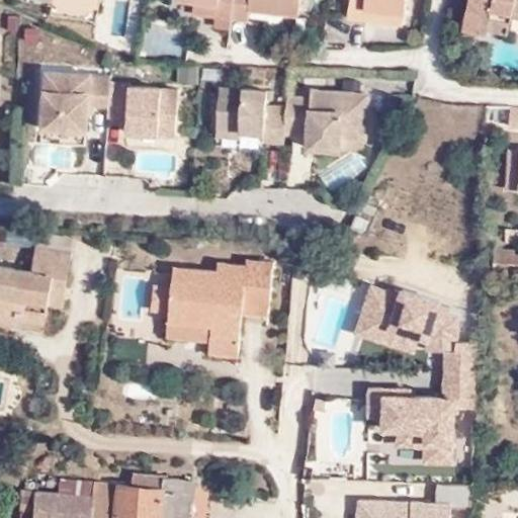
[(218,17),(232,19),(234,0),(178,0),(199,3),(219,5),(218,17)]
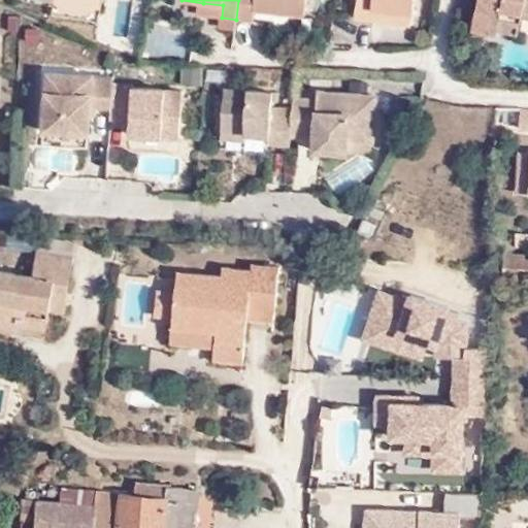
[(238,0),(236,20),(251,22),(253,9),(303,18),(305,0),(238,0)]
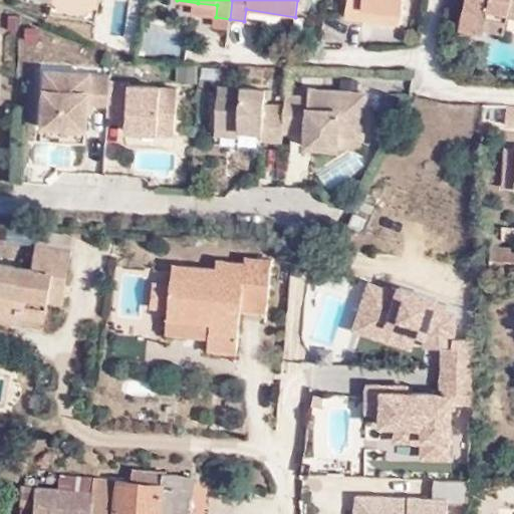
[(402,24),(404,0),(347,0),(345,18),(402,24)]
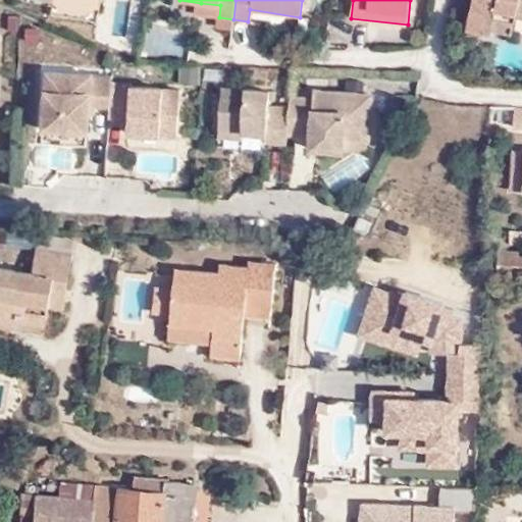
[(497,11),(517,14),(521,15),(521,0),(471,0),(466,30),(492,36),(496,17),(497,11)]
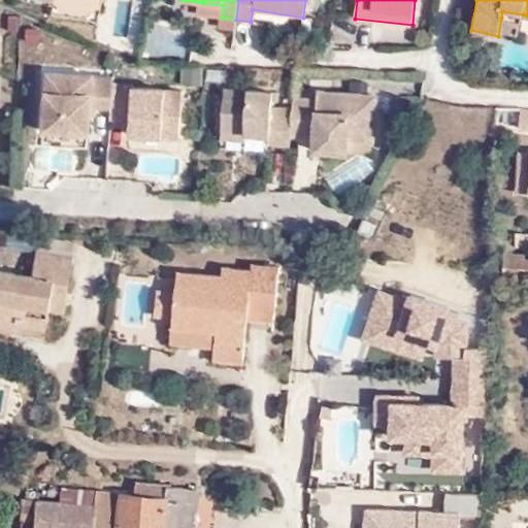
[(202,15),(222,18),(223,5),(203,3),(202,15)]
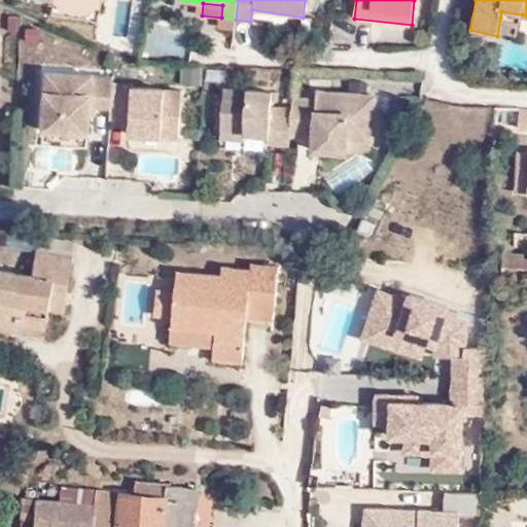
[(521,22),(522,14),(501,11),(500,18),(521,22)]
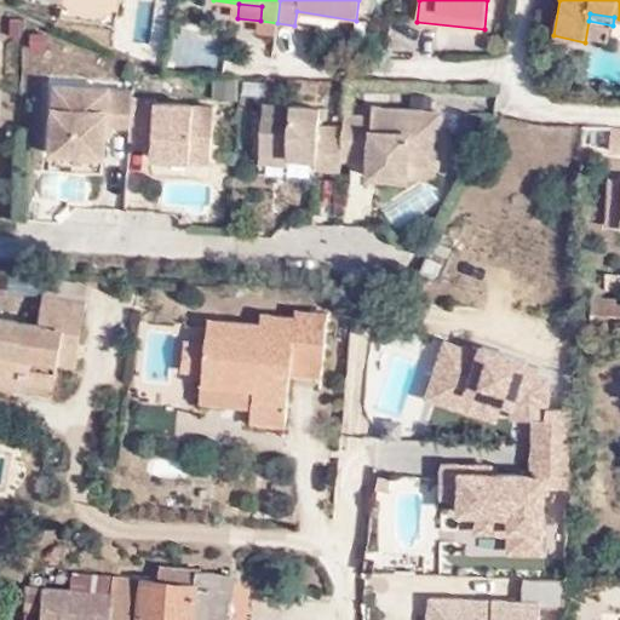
[(275,45),(277,23),(260,21),(257,42),(275,45)]
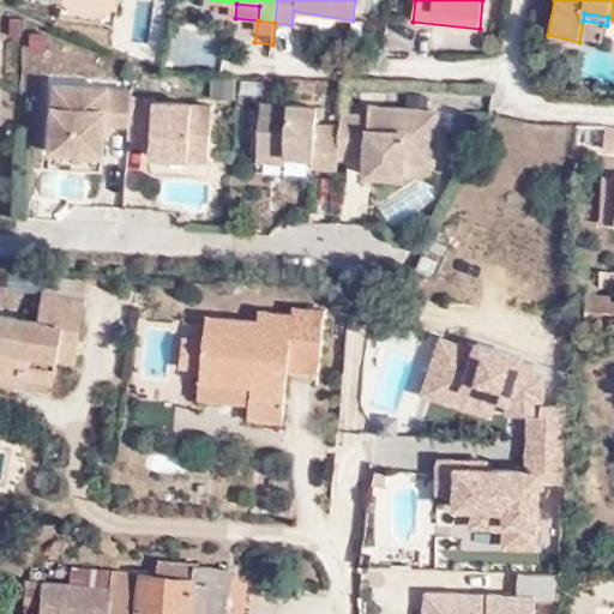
[(132,97),(132,90),(55,84),(50,151),(103,155),(104,122),(130,124),(132,97)]
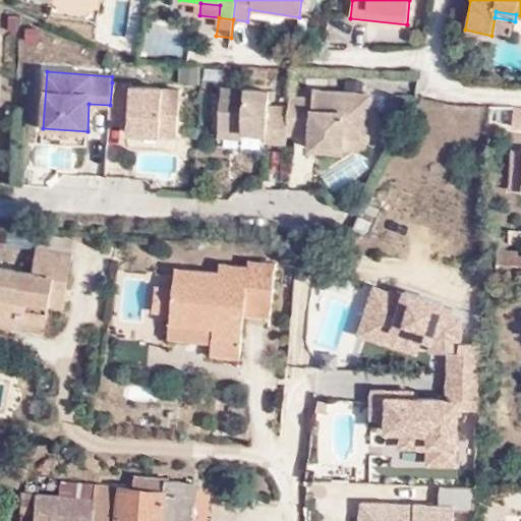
[(129,107),(128,117),(126,132),(177,135),(180,101),(163,99),(164,89),(130,87),(130,84),(112,82),(110,105),(129,107)]
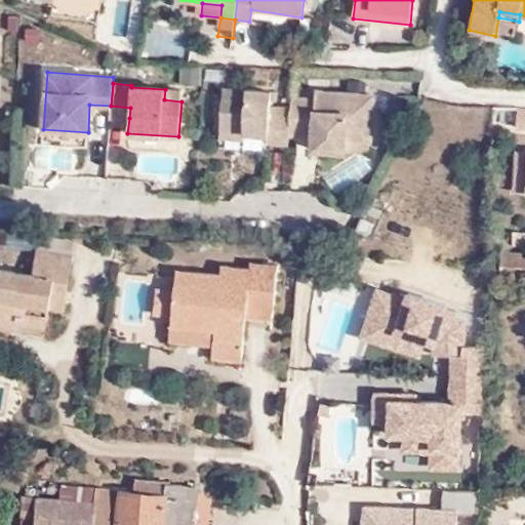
[(269,144),(287,145),(288,133),(290,107),(271,106),(272,91),(224,87),(220,132),(242,134),(269,136),(269,144)]
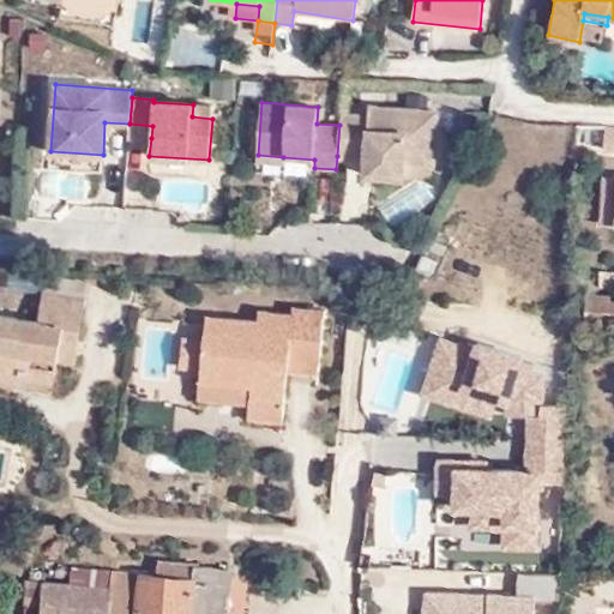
[(214,107),(193,104),(192,116),(212,119),(214,107)]
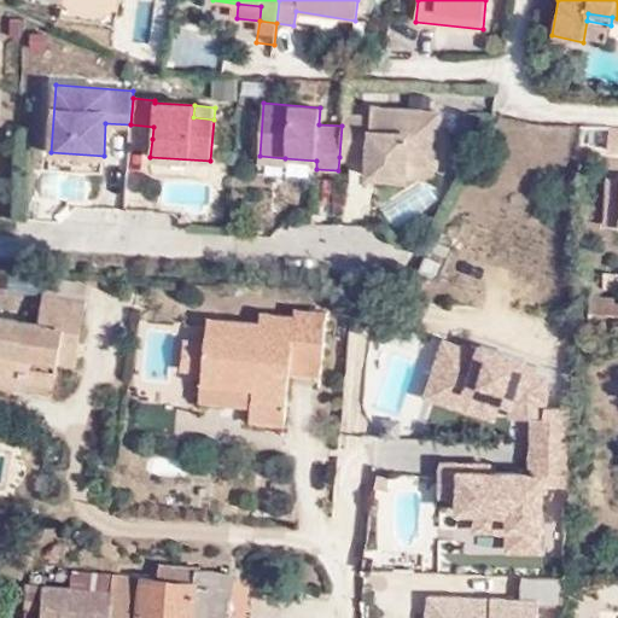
[(371,117),(343,115),(342,126),(339,157),(369,159),(368,176),(408,179),(409,162),(437,164),(441,111),(372,106),(371,117)]
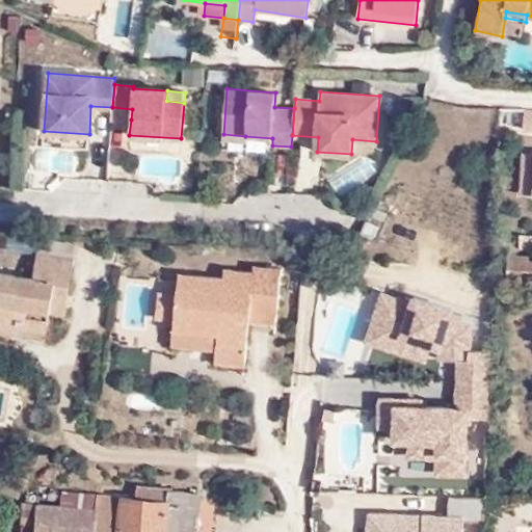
[(112,107),(111,117),(131,120),(132,109),(112,107)]
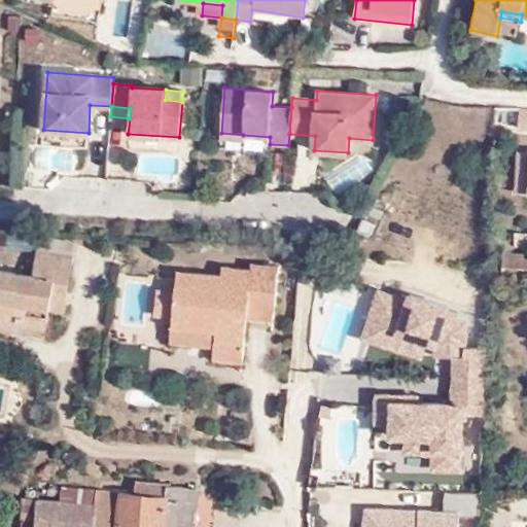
[(526,109),(517,109),(517,127),(526,127),(526,109)]
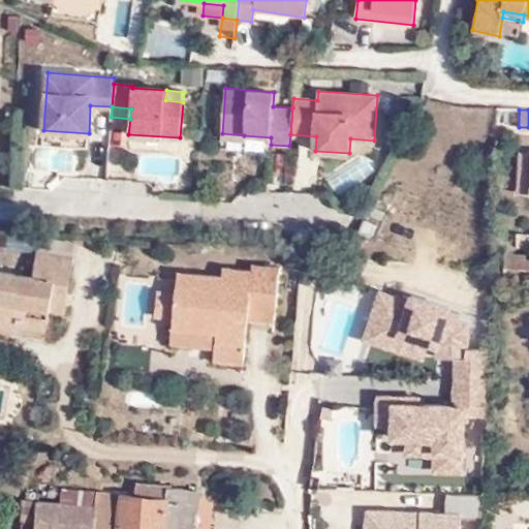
[(528,152),(521,152),(518,191),(528,191),(528,152)]
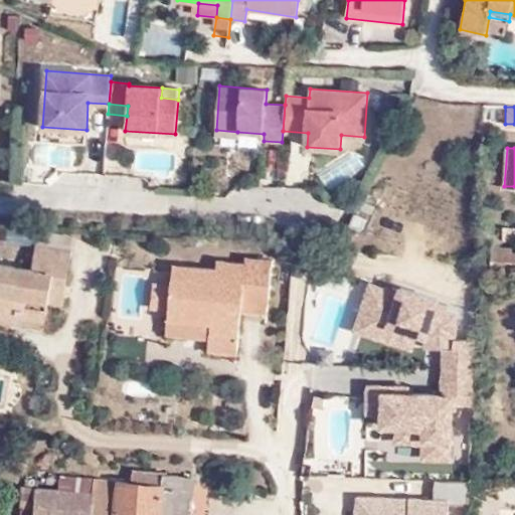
[(54,272),(68,275),(72,250),(35,244),(31,268),(0,262),(0,320),(18,324),(19,320),(45,324),(49,304),(54,272)]
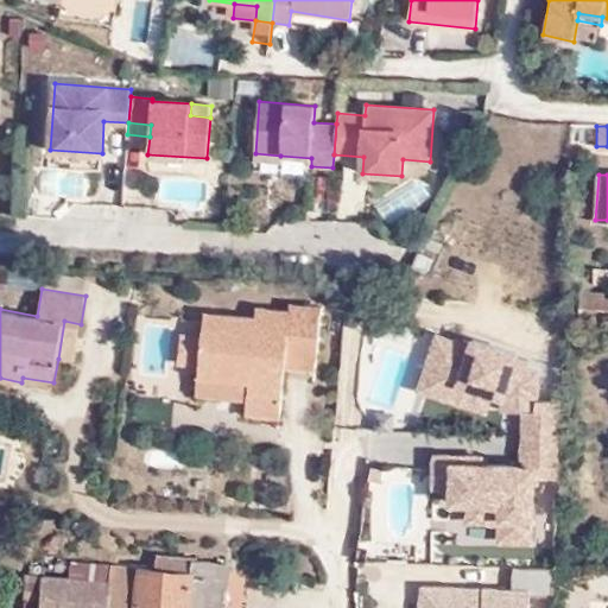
[(607,318),(607,291),(582,291),(581,317),(607,318)]
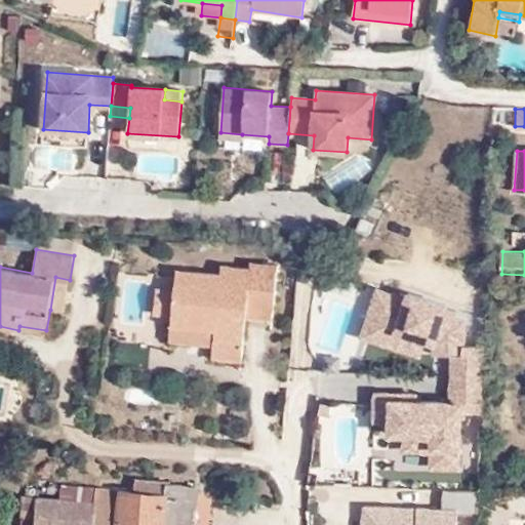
[(175,269),(170,325),(214,330),(213,347),(244,350),(248,317),(249,303),(274,305),(278,265),(250,261),(249,268),(221,266),(220,274),(175,269)]
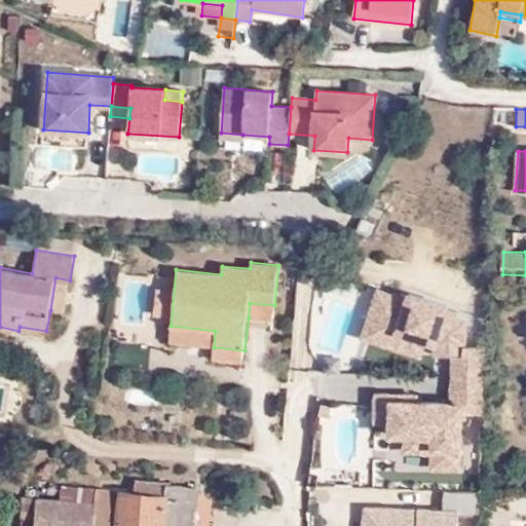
[(65,313),(70,280),(55,277),(50,310),(65,313)]
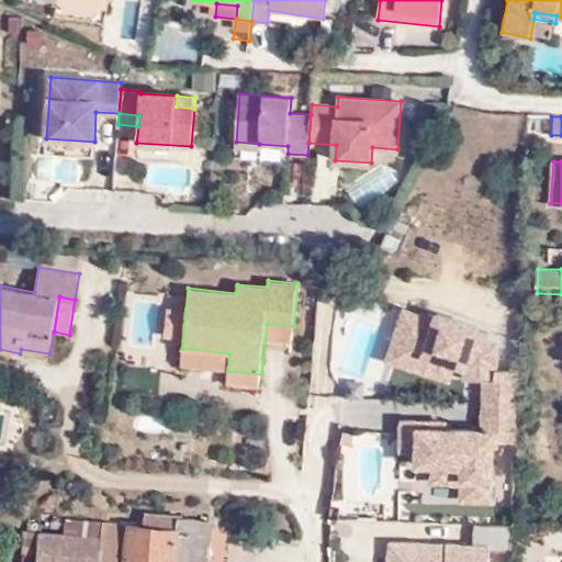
[(436,323),(403,308),(386,363),(446,383),(454,368),(469,372),(467,379),(485,379),(485,429),(419,426),(401,425),(400,454),(416,456),(415,468),(437,467),(435,485),(461,486),(461,505),(490,505),(493,482),(496,438),(515,438),(517,370),(502,371),(503,348),(482,328),(438,313),(436,323)]
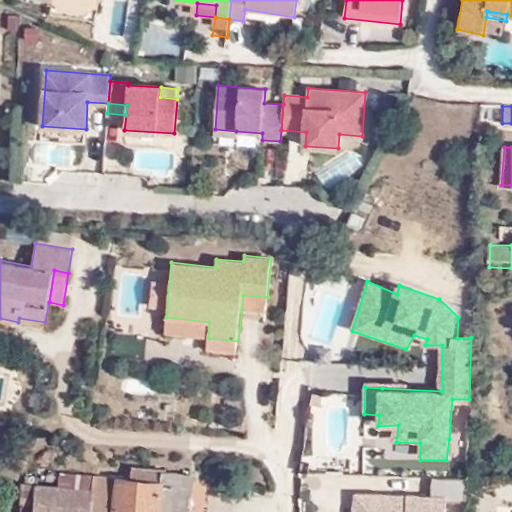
[(266,311),(267,297),(243,295),(242,309),(266,311)]
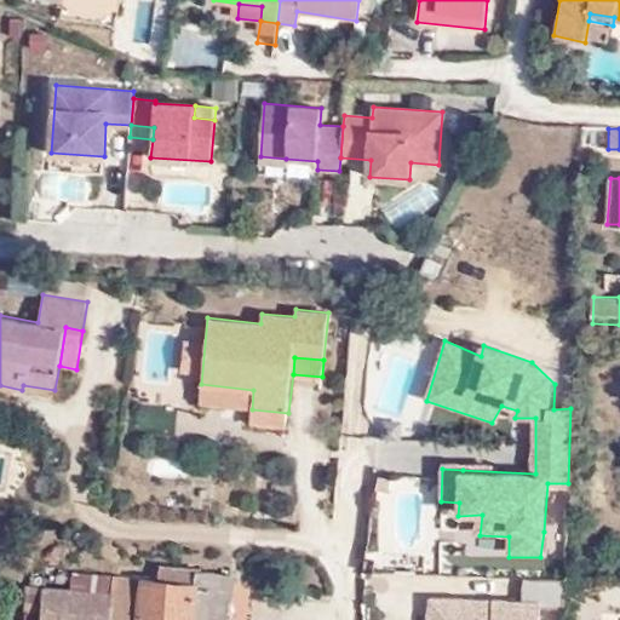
[(253,390),(201,384),(199,405),(252,409),(253,390)]
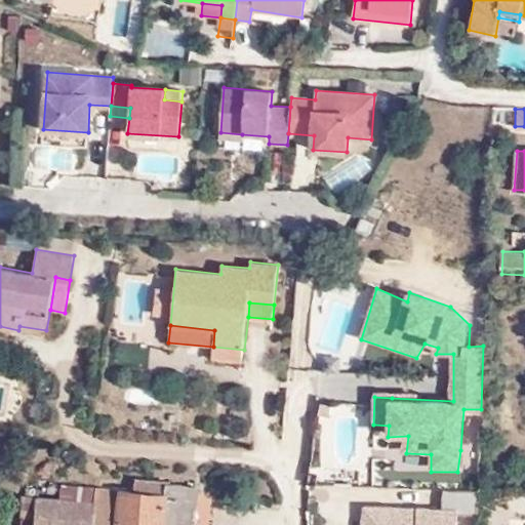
[(18,330),(46,334),(46,330),(19,326),(18,330)]
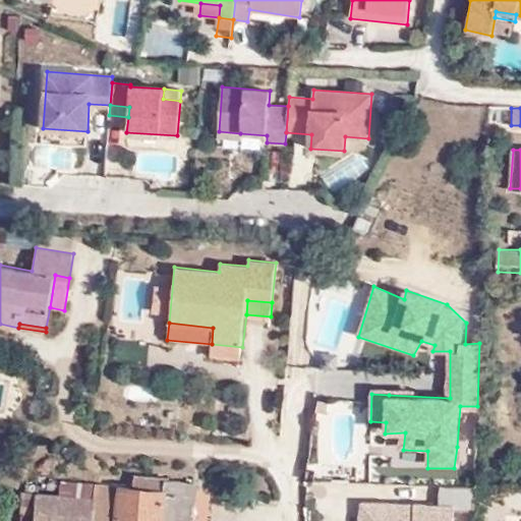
[(242,347),(212,344),(210,355),(241,358),(242,347)]
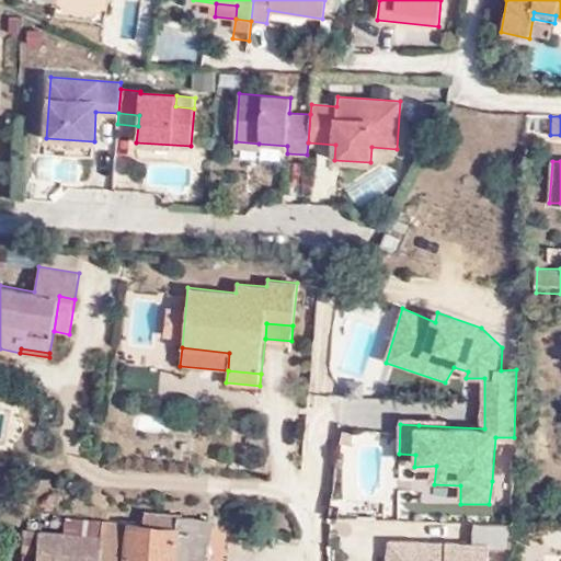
[(125,524),(122,560),(207,560),(212,518),(145,513),(142,525),(125,524)]
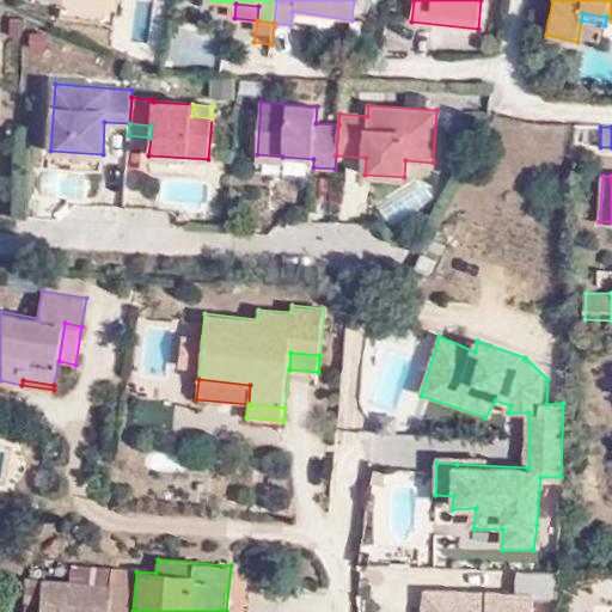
[(109,585),(110,569),(72,567),(71,582),(109,585)]
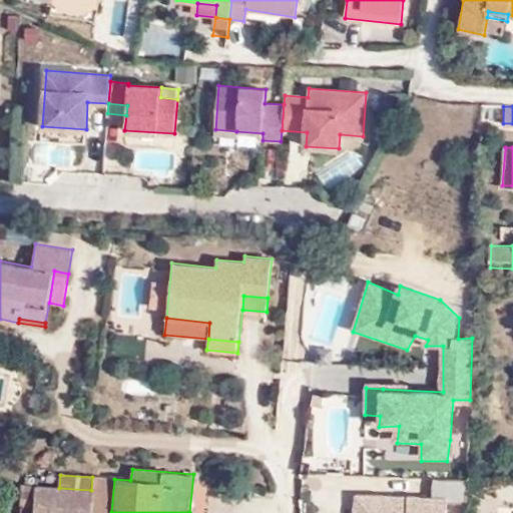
[(111,512),(114,479),(92,477),(91,490),(88,512),(111,512)]
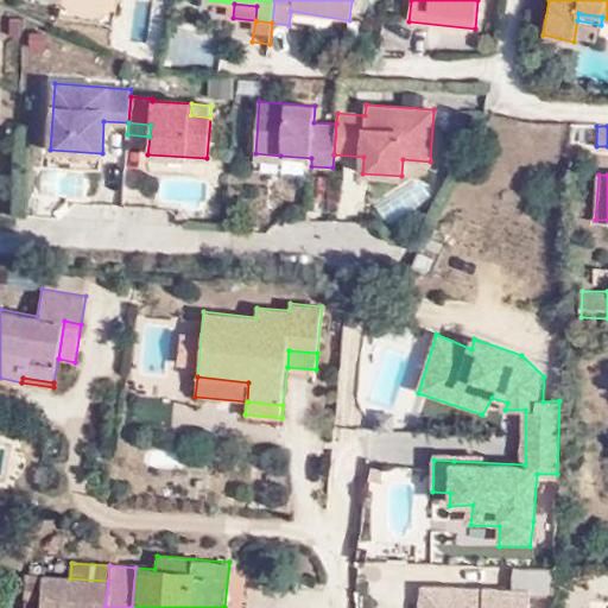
[(511,587),(419,583),(418,607),(530,607),(531,595),(552,595),(552,567),(512,565),(511,587)]
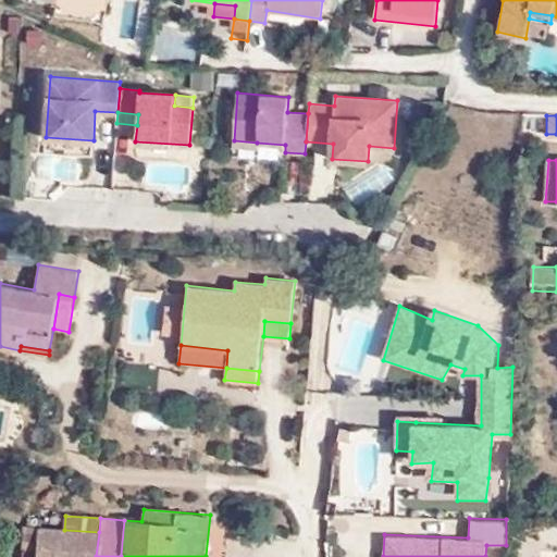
[(21,556),(35,556),(38,528),(24,527),(21,556)]
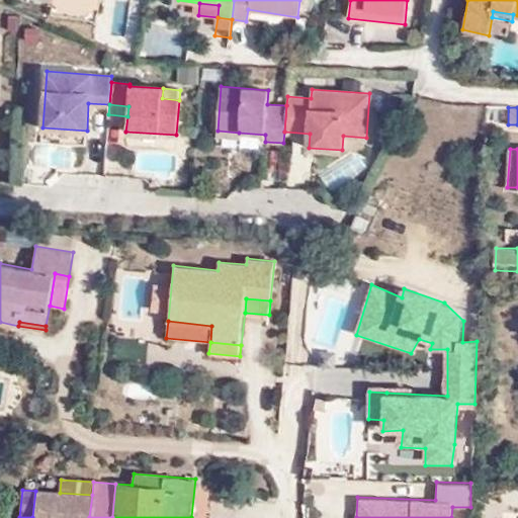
[(32,517),(89,517),(92,495),(60,493),(35,491),(32,517)]
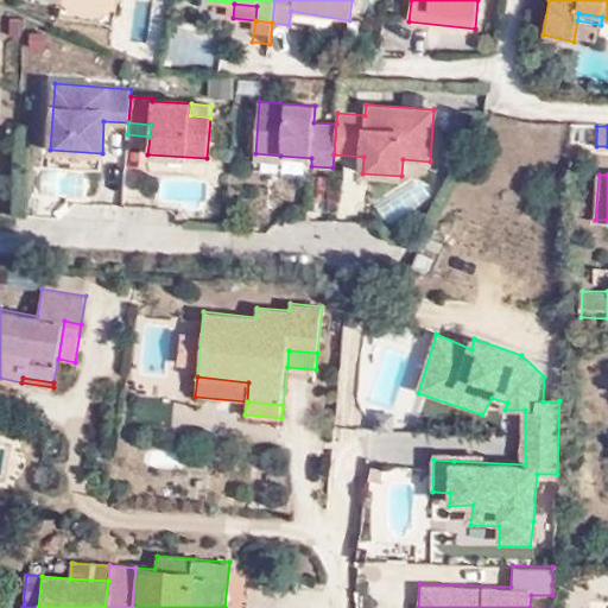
[(0,607),(10,607),(11,582),(0,582),(0,607)]
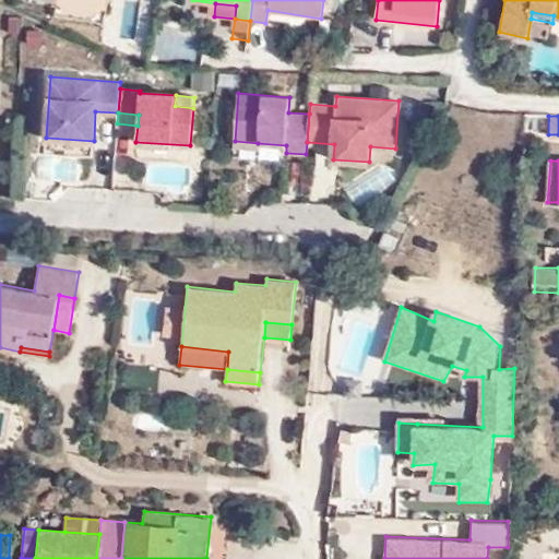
All buildings are outlined.
